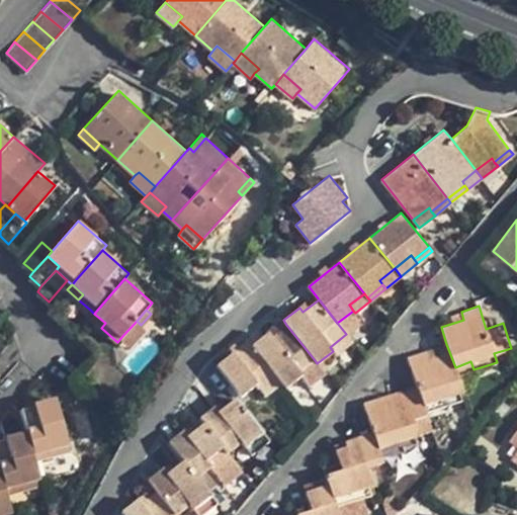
[(353,311),(337,323),(346,334),(362,322),(355,313),(353,311)]
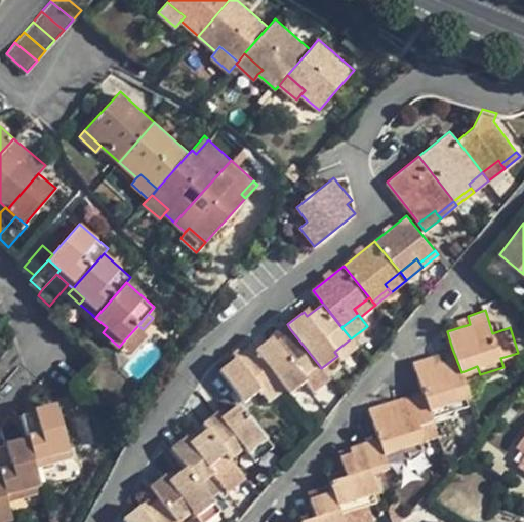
[(107,327),(95,318),(76,339),(87,350),(103,332),(107,327)]
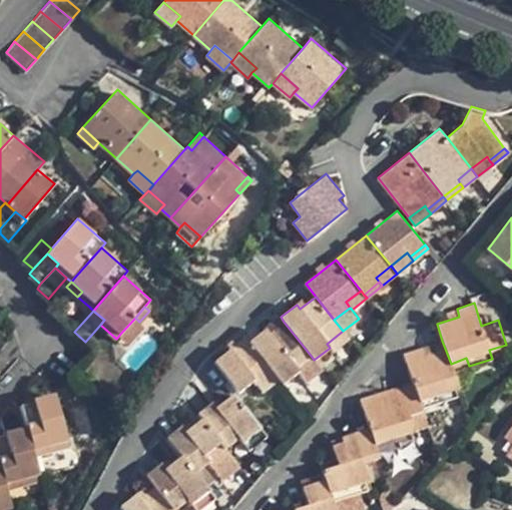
[(264,328),(265,329),(269,334),(284,322),(281,317),(280,316),(264,328)]
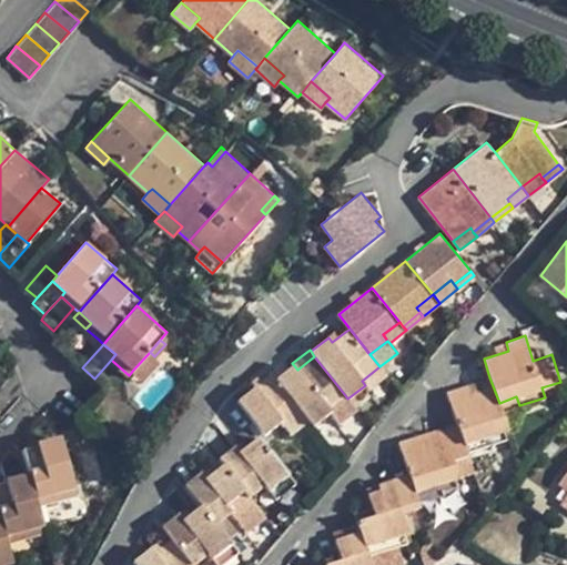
[(159,361),(154,356),(150,352),(133,370),(143,379),(159,361)]
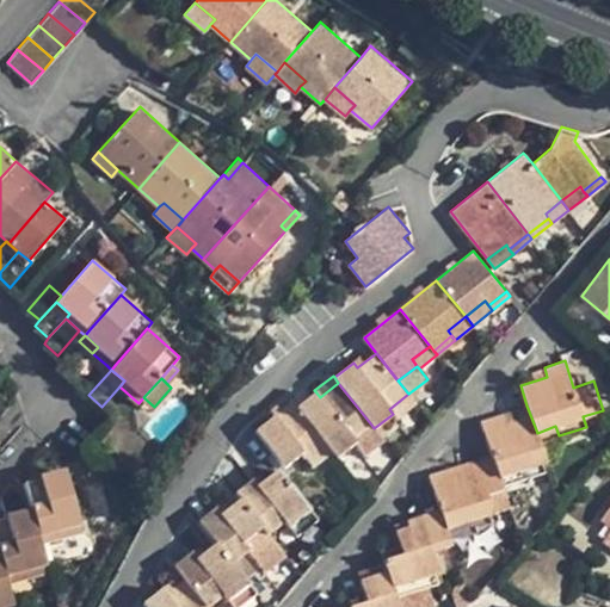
[(371,425),(338,383),(320,397),(315,391),(297,406),(325,441),(332,450),(338,457),(357,443),(353,439),(371,425)]
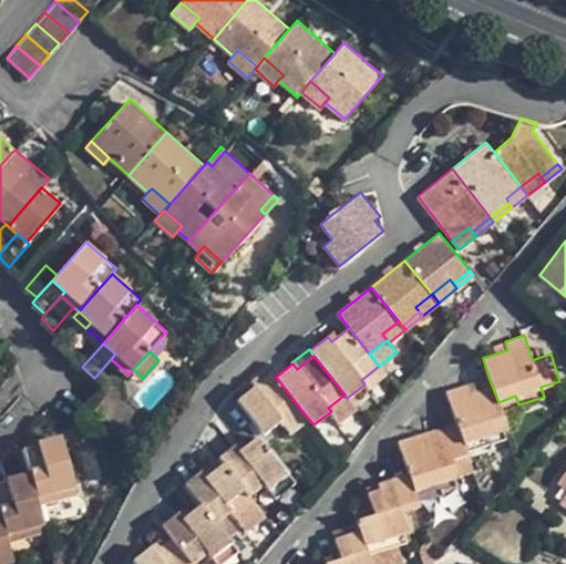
[(386,375),(379,366),(361,380),(364,385),(368,389),(386,375)]
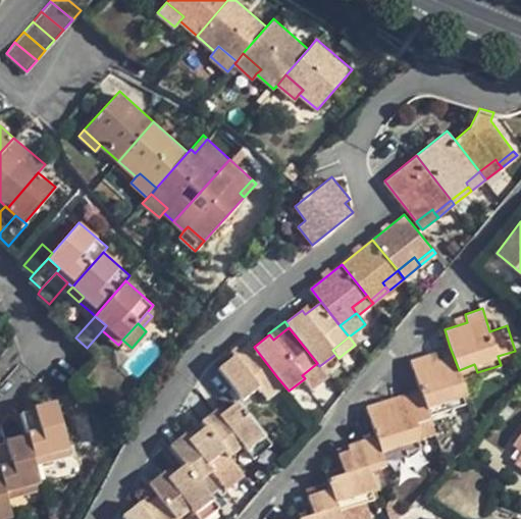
[(277,377),(254,347),(255,346),(252,342),(218,367),(243,399),(259,386),(261,390),(277,377)]
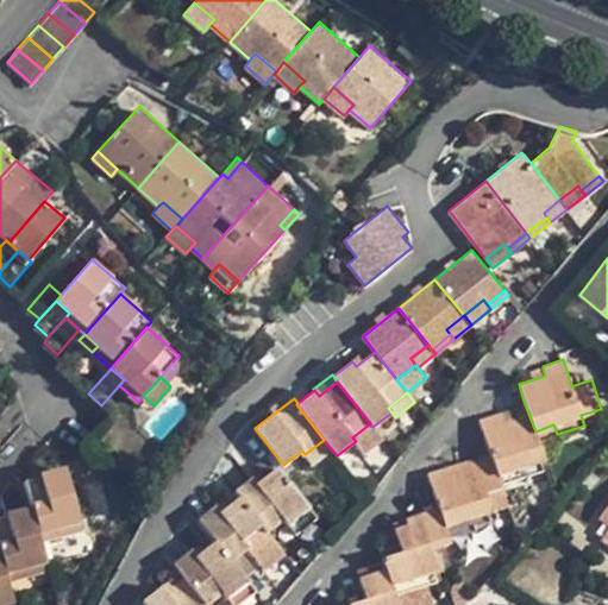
[(525,404),(501,413),(503,417),(527,410),(525,404)]
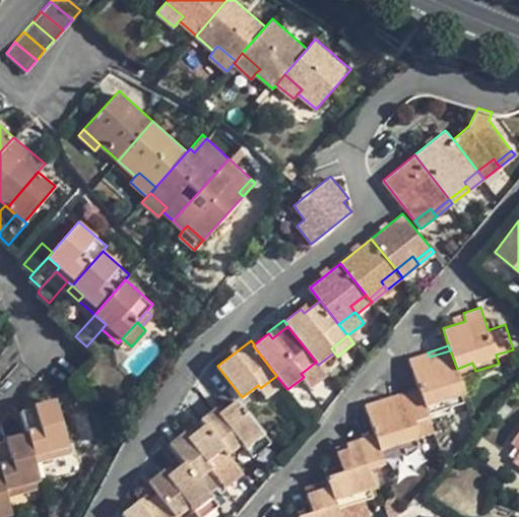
[(457,369),(450,350),(430,357),(428,352),(409,359),(418,386),(426,405),(428,413),(467,400),(459,377),(457,369)]
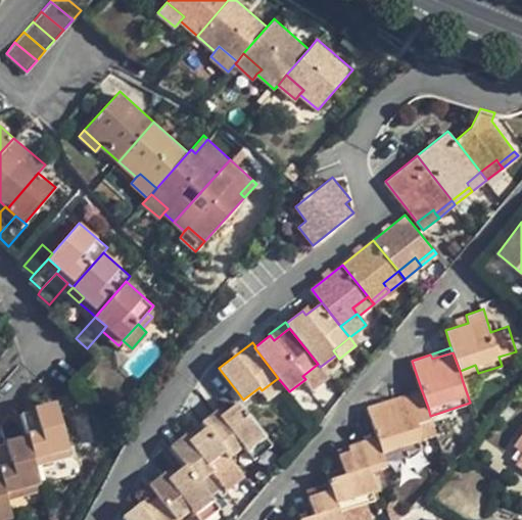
[(302,376),(305,379),(309,383),(324,371),(320,367),(318,364),(302,376)]
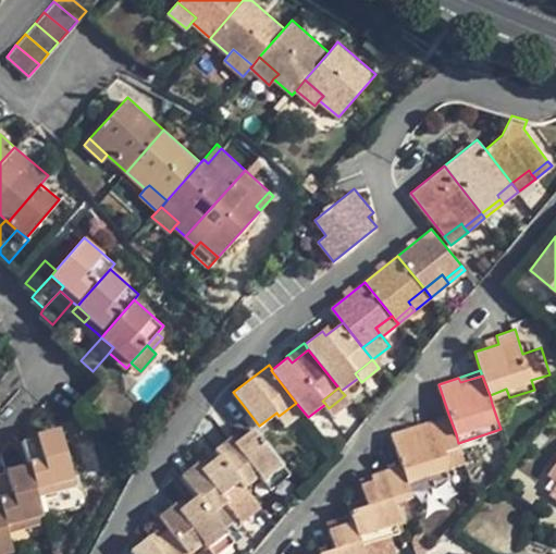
[(492,404),(509,397),(506,389),(490,395),(492,404)]
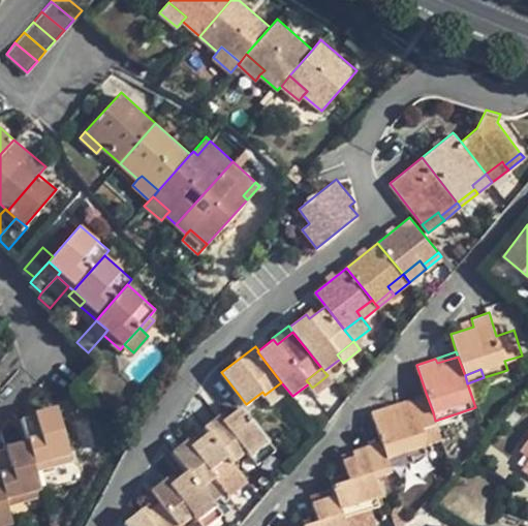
[(281,382),(265,395),(271,403),(287,390),(281,382)]
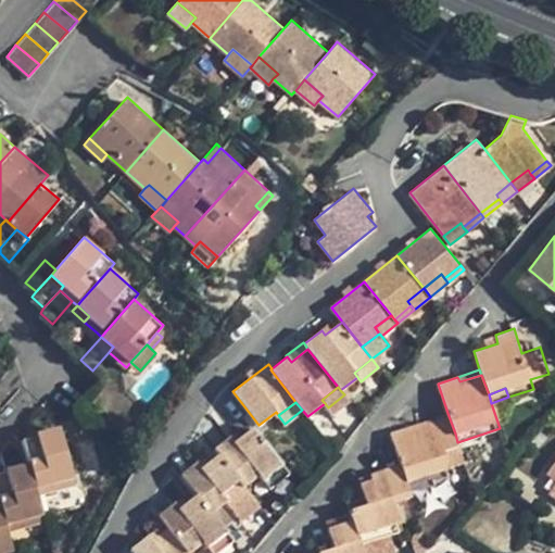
[(448,413),(390,432),(401,463),(410,492),(434,484),(431,473),(449,467),(444,450),(458,445),(457,442),(455,434),(448,413)]
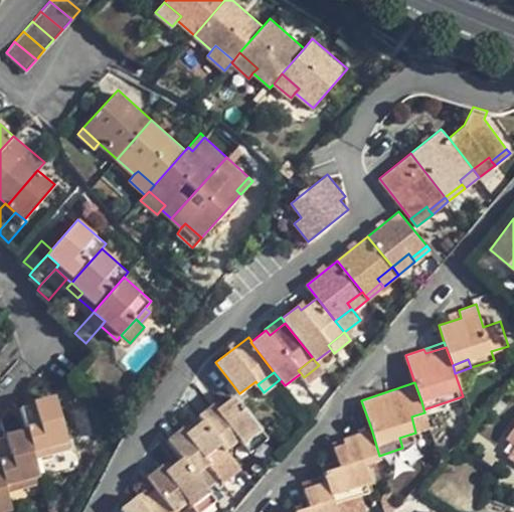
[(262,431),(234,395),(217,408),(213,403),(199,414),(203,419),(226,451),(240,440),(244,445),(262,431)]
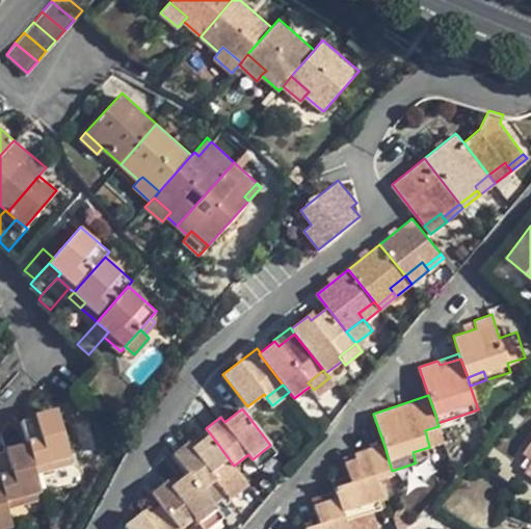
[(54,460),(71,456),(58,410),(22,419),(28,444),(36,472),(56,467),(54,460)]
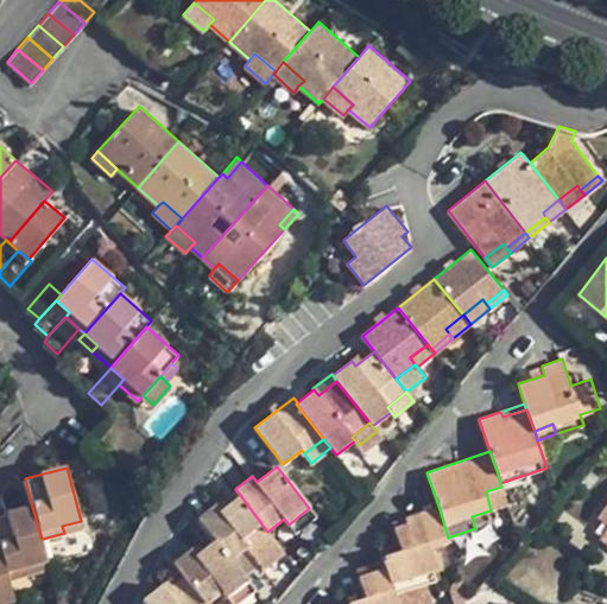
[(267,532),(240,495),(221,509),(217,503),(198,519),(215,540),(231,559),(248,545),(253,552),(272,536),(267,532)]
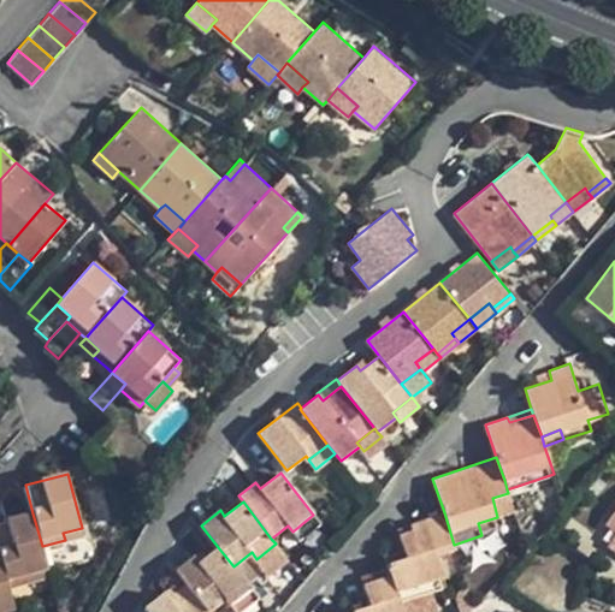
[(454,545),(444,512),(411,524),(413,529),(400,534),(407,558),(386,565),(388,568),(390,576),(396,592),(397,590),(401,601),(443,587),(439,577),(445,576),(438,554),(455,548),(454,545)]
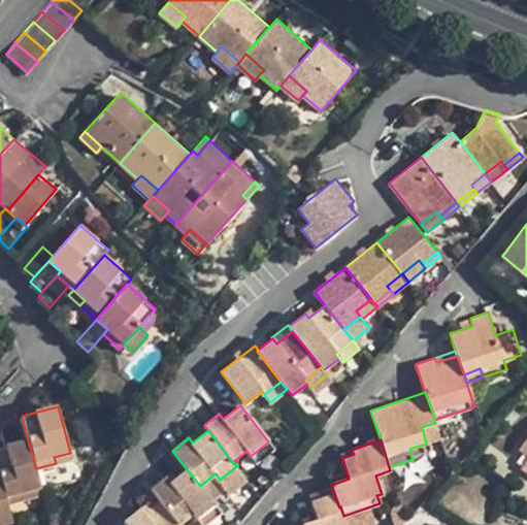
[(41,487),(36,468),(28,440),(0,448),(0,477),(7,502),(27,497),(26,491),(41,487)]
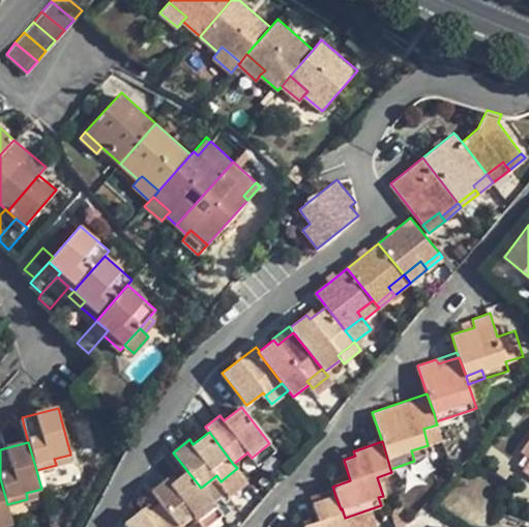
[(275,451),(269,443),(252,458),(258,465),(275,451)]
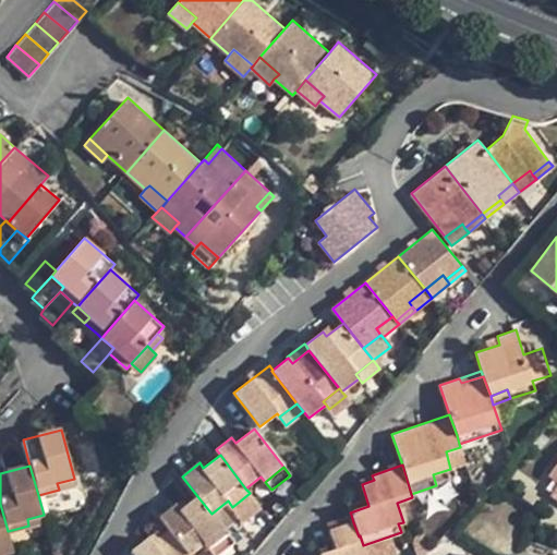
[(374,480),(372,475),(360,479),(362,484),(374,480)]
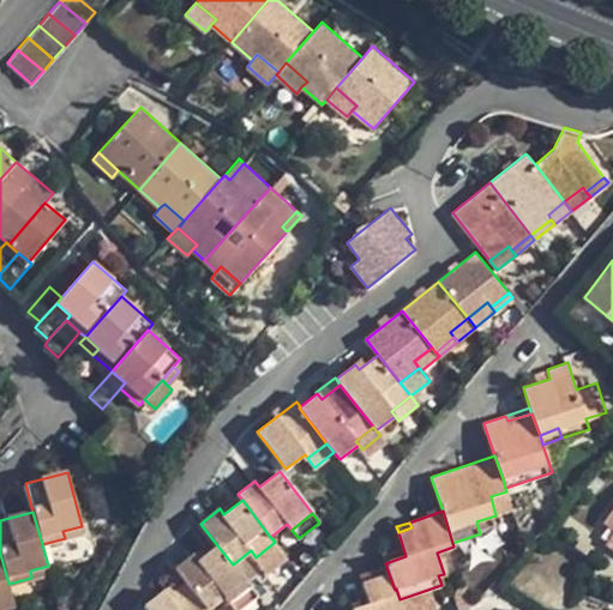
[(62,531),(65,538),(84,533),(82,526),(62,531)]
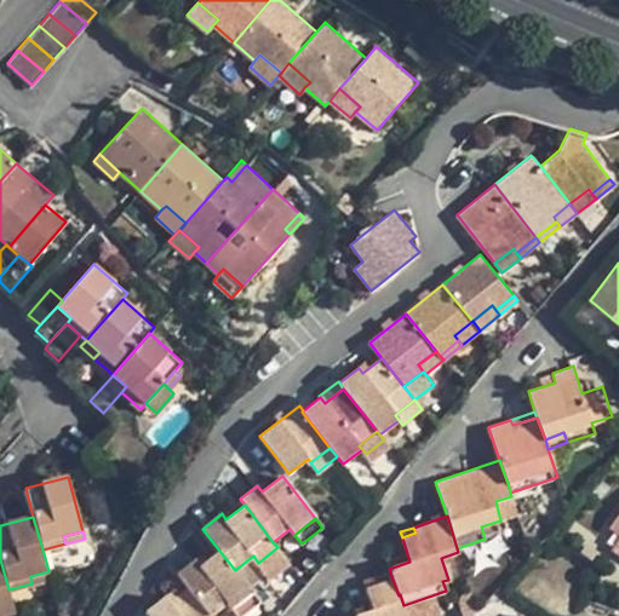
[(278,547),(258,563),(269,577),(288,562),(278,547)]
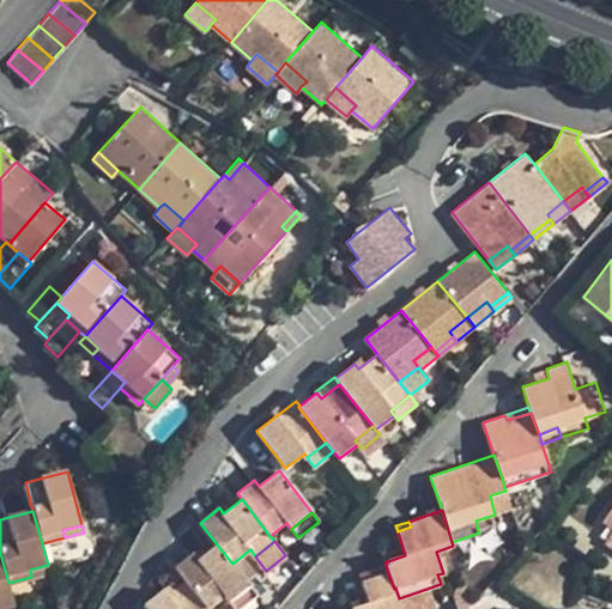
[(250,585),(232,564),(217,544),(198,559),(194,553),(175,567),(186,579),(208,608),(225,595),(229,601),(250,585)]
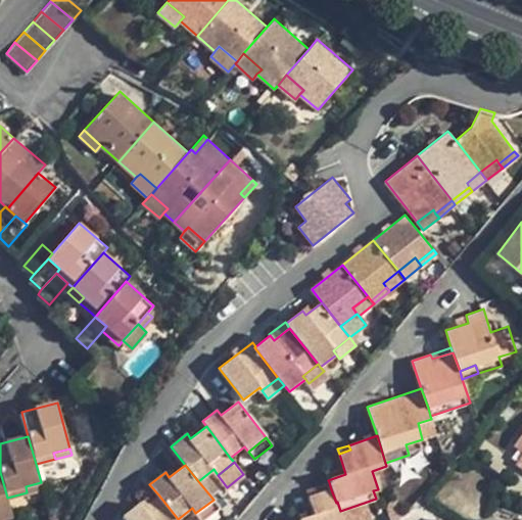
[(0,519),(12,517),(7,498),(0,472),(0,519)]
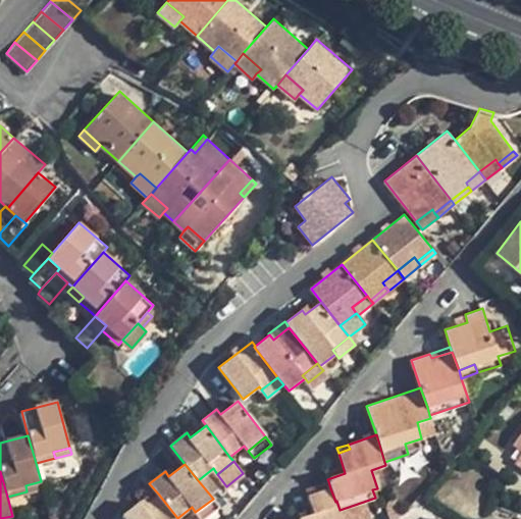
[(25,485),(27,491),(42,487),(41,481),(25,485)]
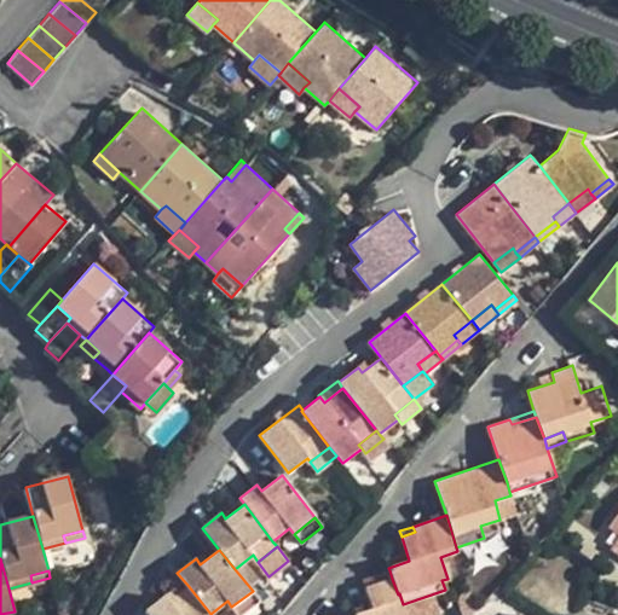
[(363,578),(365,587),(392,579),(390,570),(363,578)]
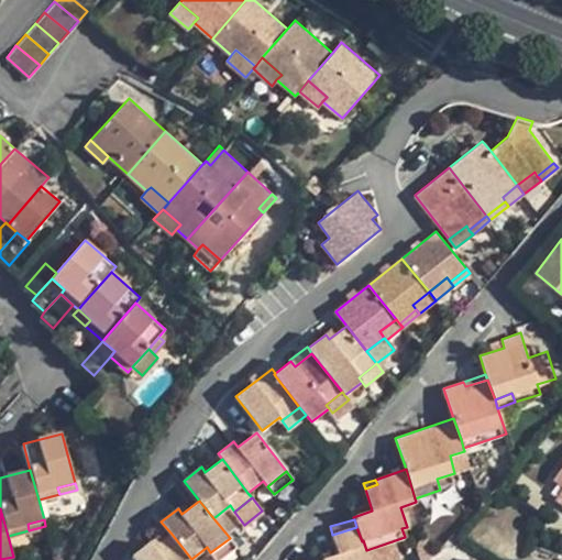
[(368,559),(366,550),(363,540),(362,541),(356,527),(332,535),(339,555),(321,559),(368,559)]
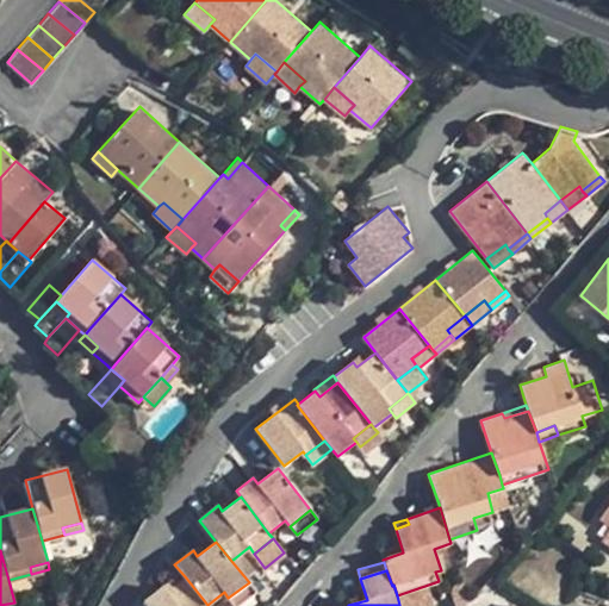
[(207,605),(185,576),(165,593),(160,588),(143,601),(145,605),(207,605)]
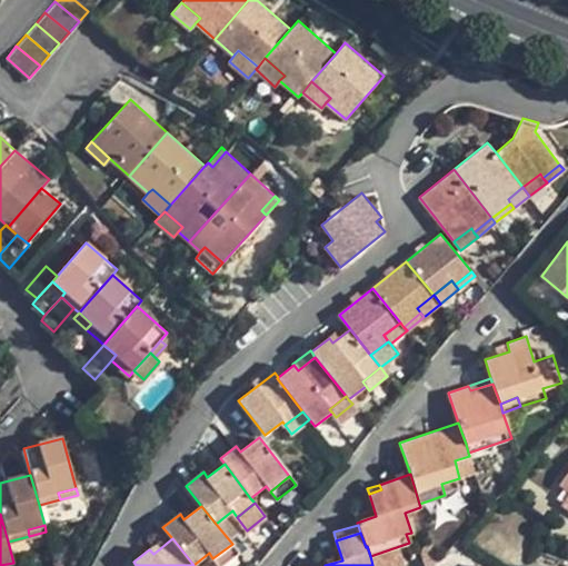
[(232,544),(212,558),(218,565),(221,565),(239,553),(232,544)]
